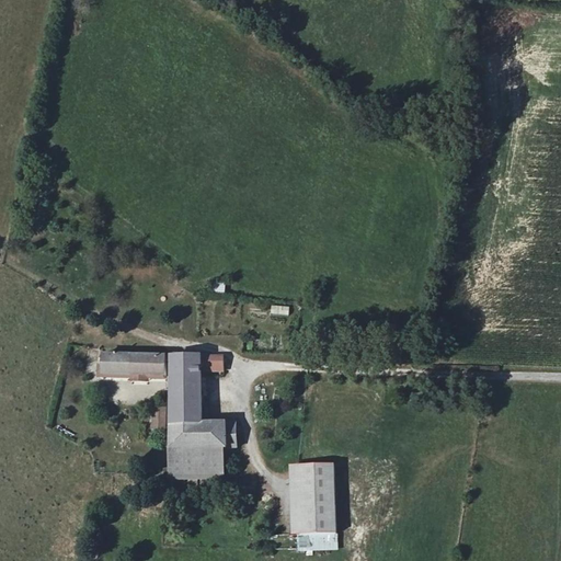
[(212,292),(225,293),(226,283),(213,281),(212,292)]
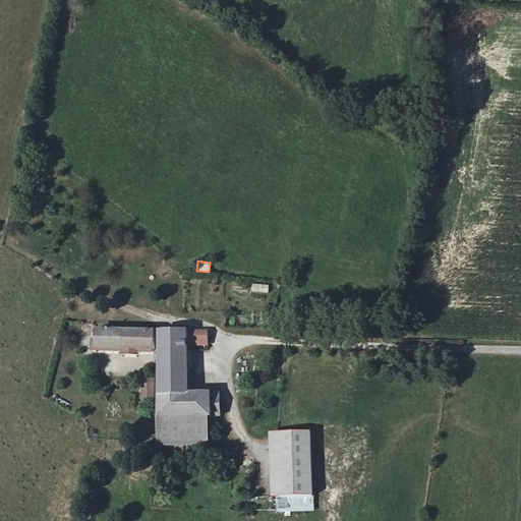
[(269,293),(269,285),(251,284),(251,293),(269,293)]
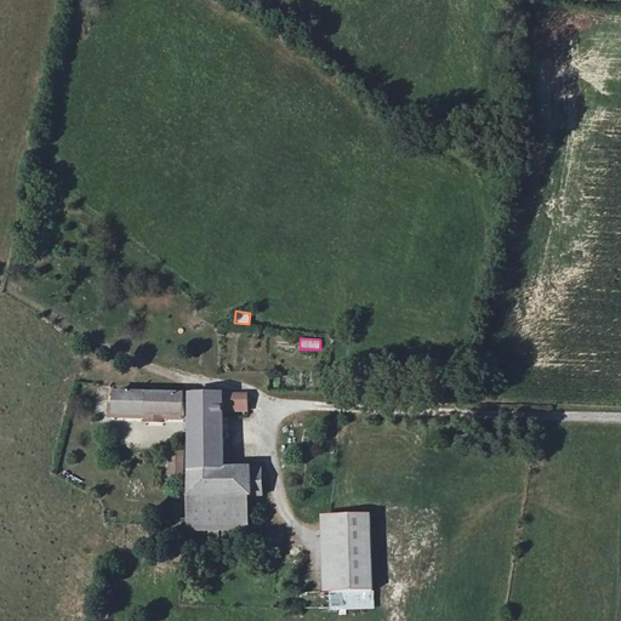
[(184,397),(117,393),(117,415),(184,419),(184,397)]
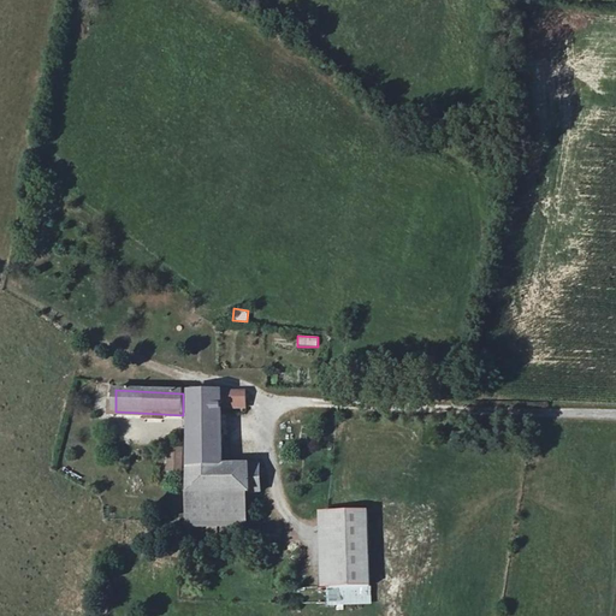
[(188,493),(246,493),(260,493),(260,466),(223,465),(221,404),(246,404),(247,394),(189,394),(188,493)]
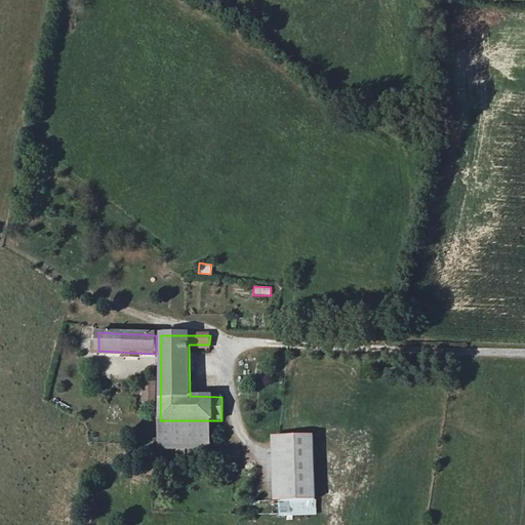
[(158,384),(147,382),(146,402),(156,403),(158,384)]
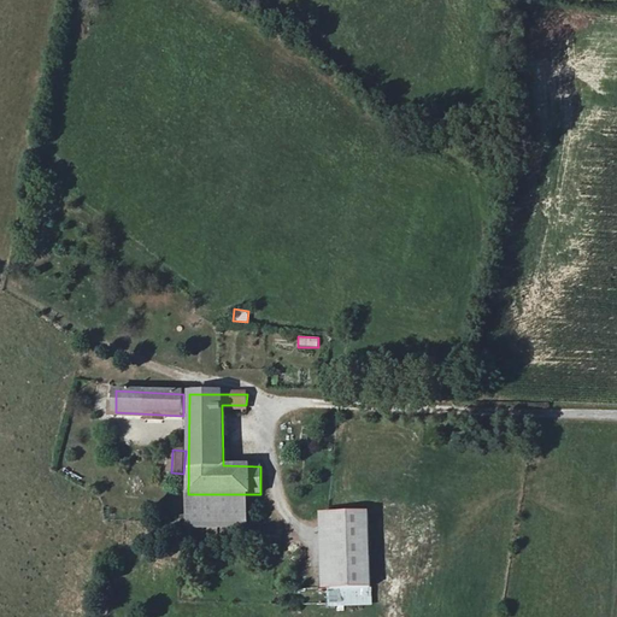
[(246,526),(246,494),(188,494),(189,526),(246,526)]
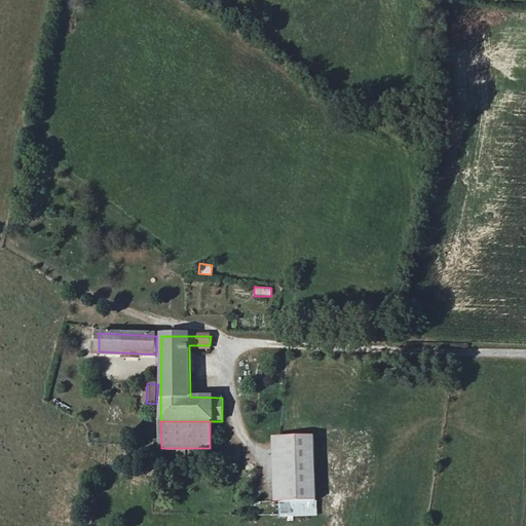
[(314,435),(273,435),(273,497),(314,497),(314,435)]
